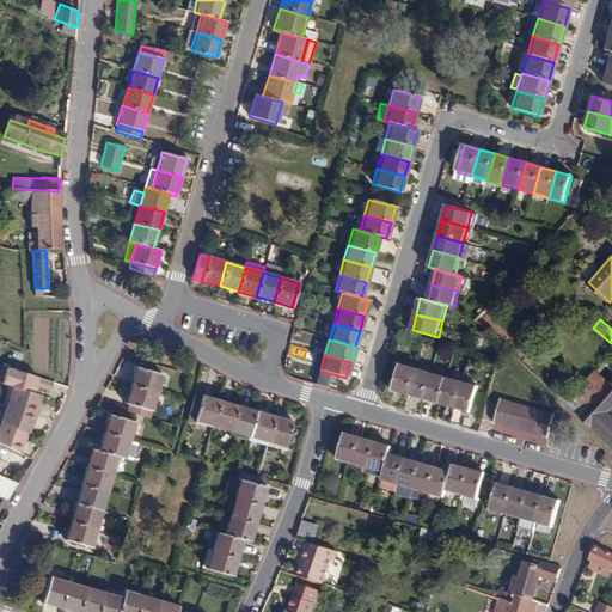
[(392,391),(408,396),(416,368),(401,365),(392,391)]
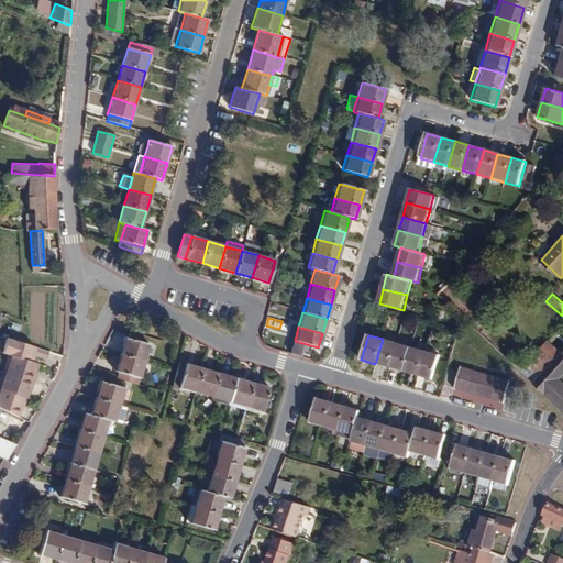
[(48,352),(8,338),(2,353),(9,355),(7,365),(9,366),(4,381),(2,379),(0,385),(0,407),(17,417),(20,408),(21,404),(23,405),(28,393),(29,389),(32,389),(36,374),(34,373),(35,370),(37,364),(31,362),(33,355),(46,360),(48,352)]
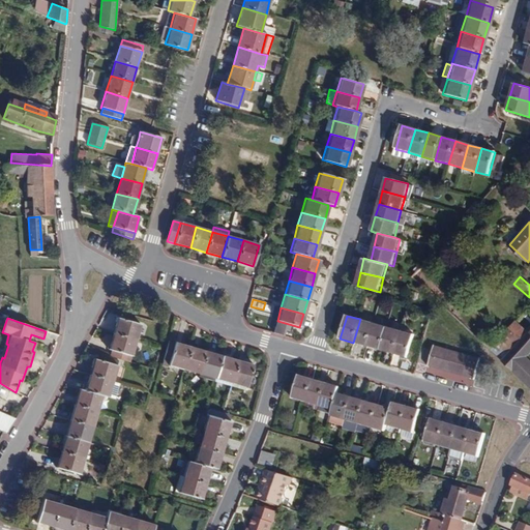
[(113,333),(137,340),(141,324),(118,318),(113,333)]
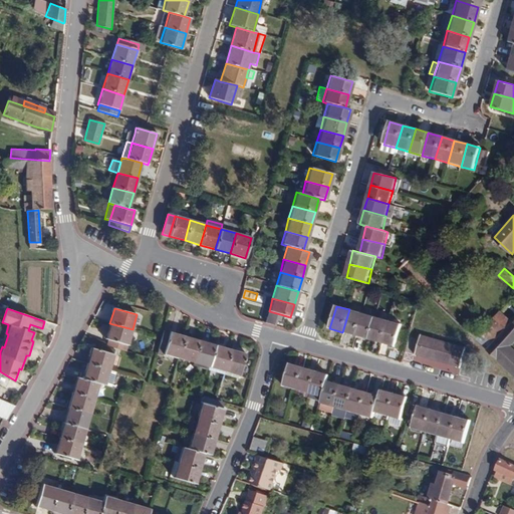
[(342,332),(355,335),(362,313),(349,309),(342,332)]
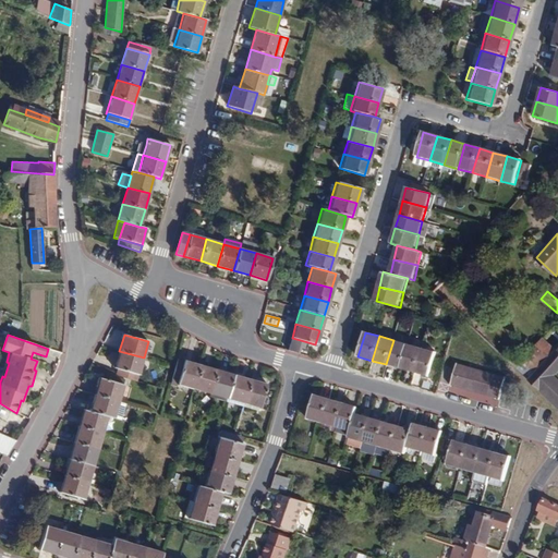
[(304,341),(292,338),(290,338),(287,351),(294,353),(296,347),(302,349),(304,341)]
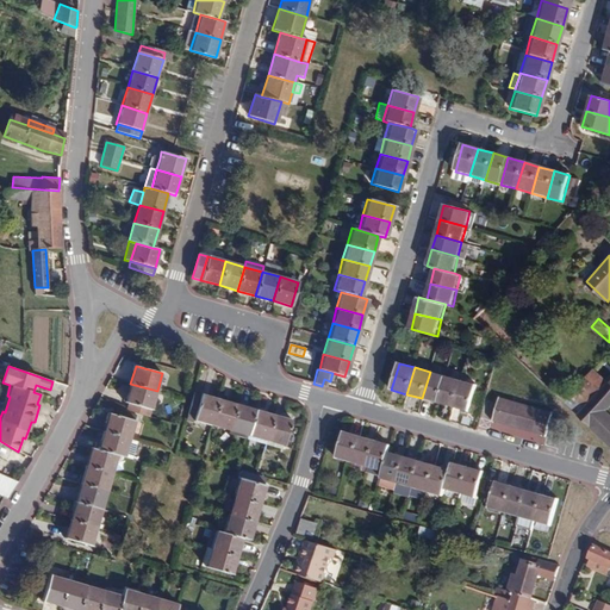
[(578,416),(608,381),(593,369),(571,394),(564,402),(578,416)]
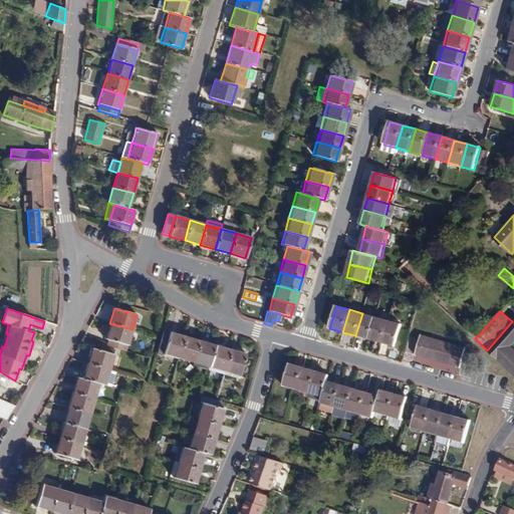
[(355,335),(369,339),(375,317),(362,313),(355,335)]
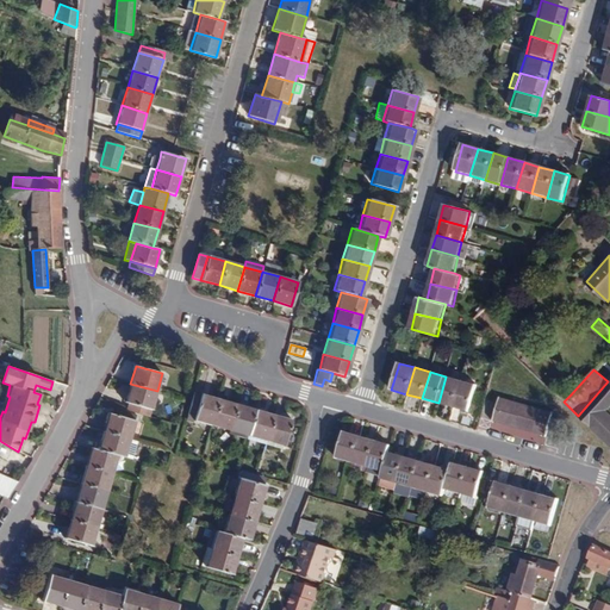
[(461,380),(446,377),(439,403),(454,408),(461,380)]
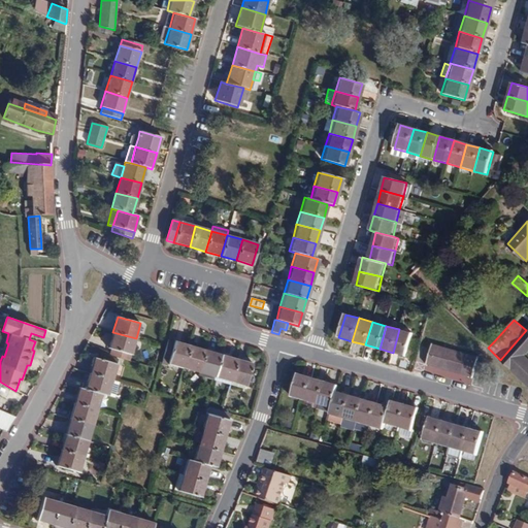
[(399,329),(393,353),(405,357),(413,333),(399,329)]
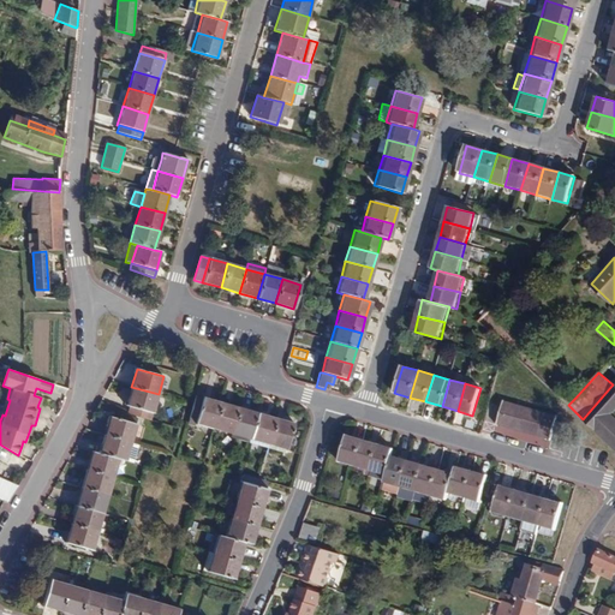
[(583,419),(614,449),(614,419),(610,416),(611,415),(610,413),(599,404),(607,395),(614,402),(614,384),(614,383),(613,384),(583,419)]
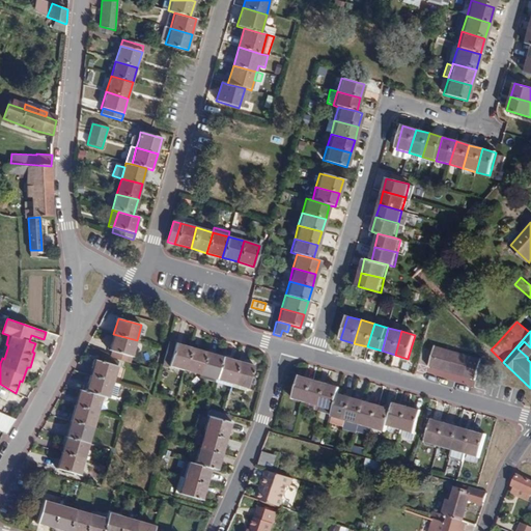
[(132,357),(137,340),(113,334),(109,351),(111,351),(128,356),(131,357),(132,357)]
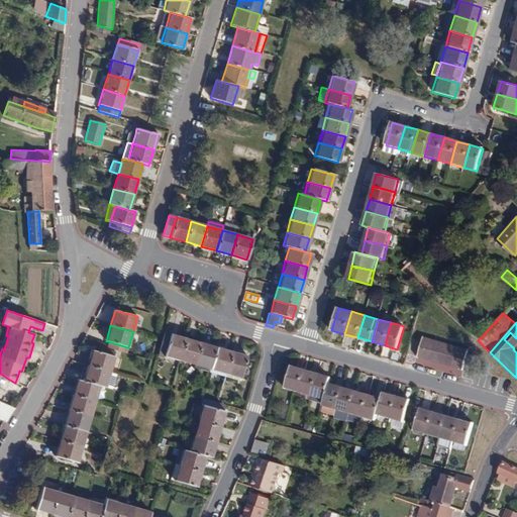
[(159,354),(164,356),(170,334),(165,332),(159,354)]
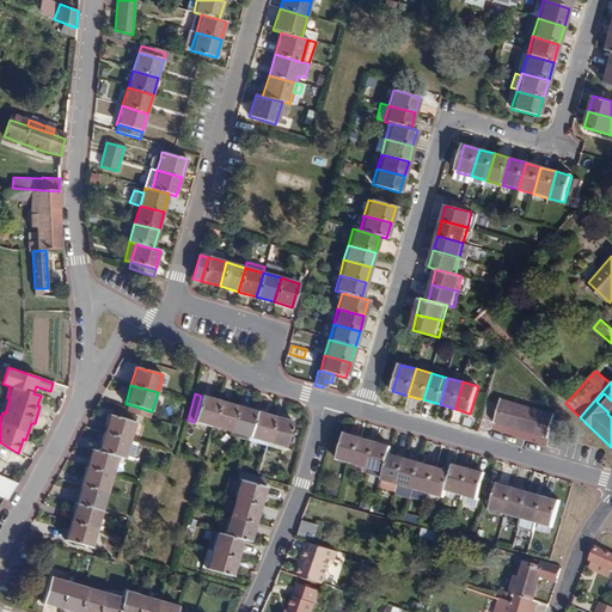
[(607,411),(609,412),(611,408),(611,401),(604,393),(597,402),(607,411)]
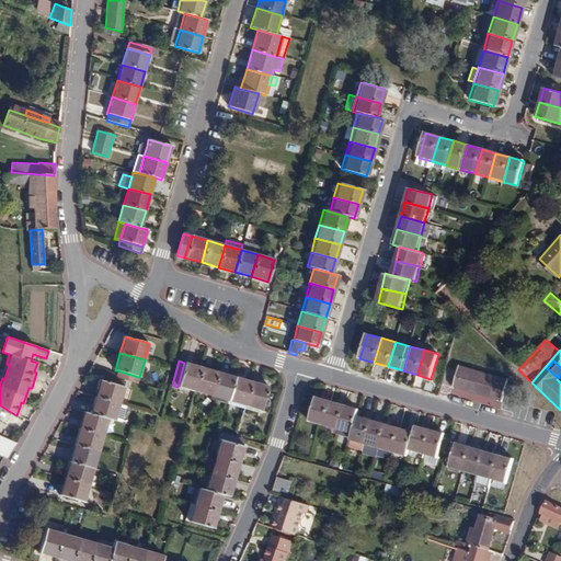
[(184,363),(178,387),(194,391),(202,367),(184,363)]
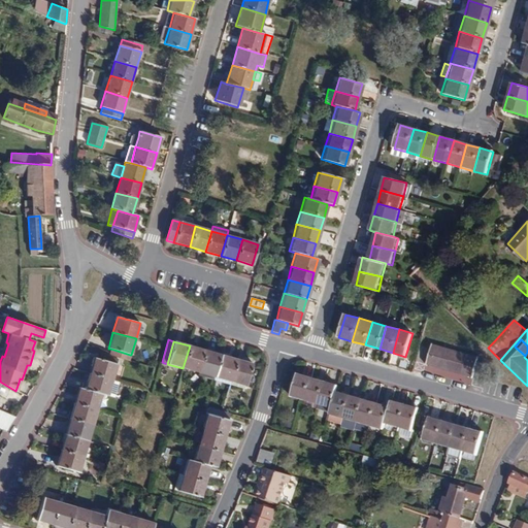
[(479,357),(432,344),(426,364),(472,377),(479,357)]
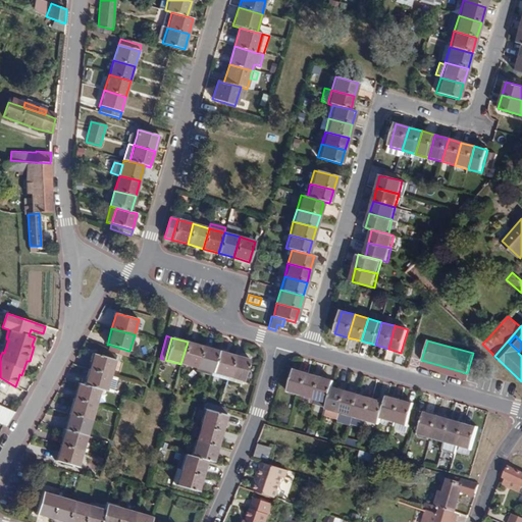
[(203,346),(188,342),(180,364),(196,368),(203,346)]
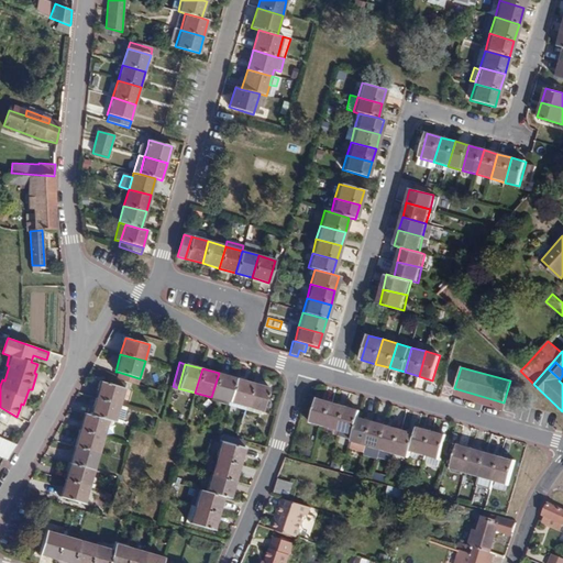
[(135,377),(118,372),(116,378),(133,384),(135,377)]
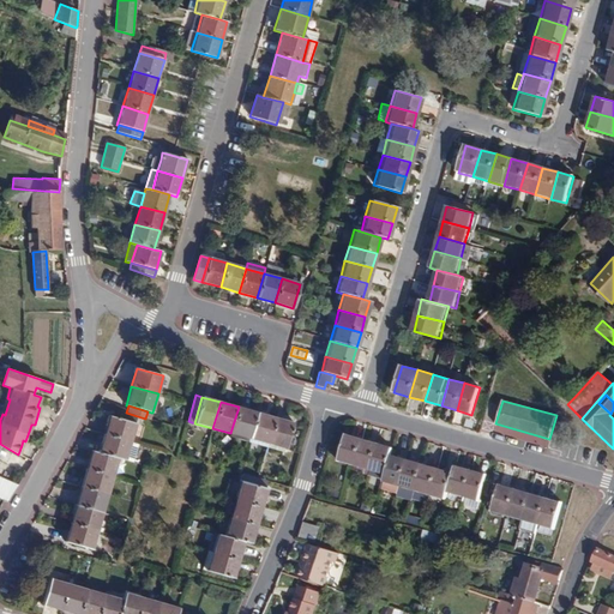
[(239,407),(230,433),(250,439),(257,413),(239,407)]
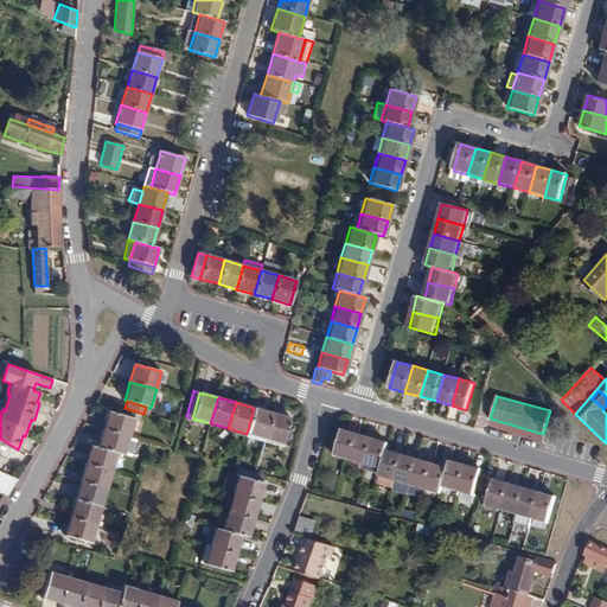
[(247,434),(264,439),(272,413),(254,408),(247,434)]
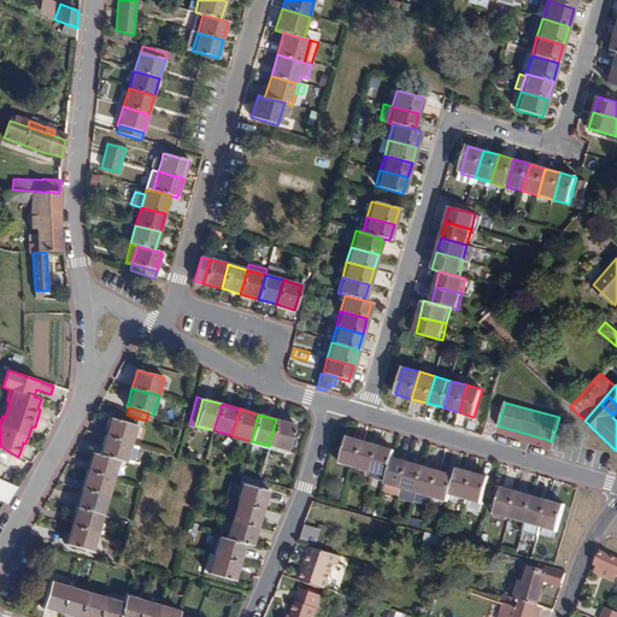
[(110,417),(105,436),(131,444),(137,424),(110,417)]
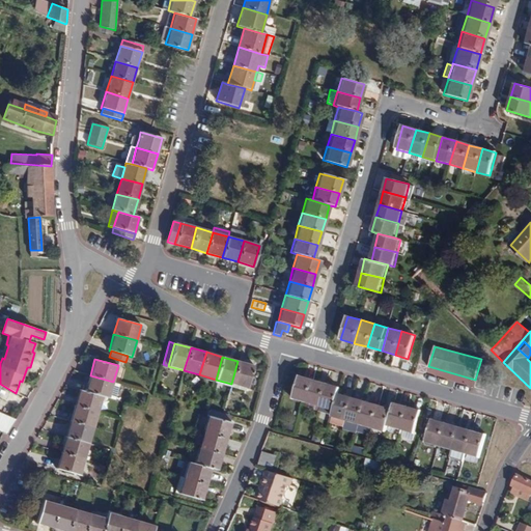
[(238,361),(231,384),(247,389),(253,365),(238,361)]
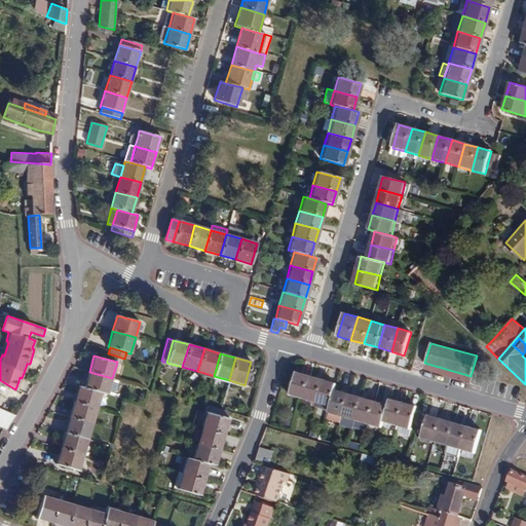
[(108,393),(112,378),(89,372),(85,387),(102,391),(108,393)]
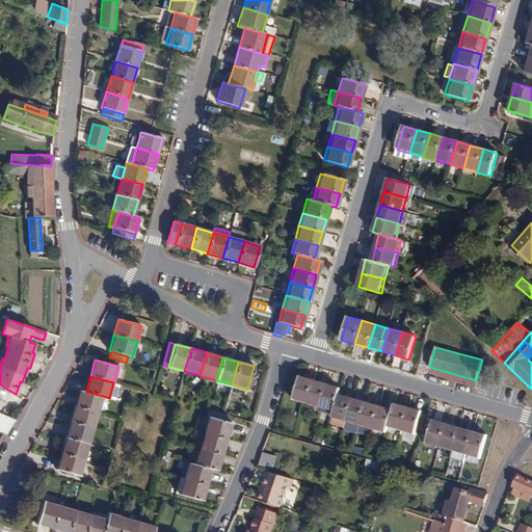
[(293,400),(308,404),(314,380),(300,376),(293,400)]
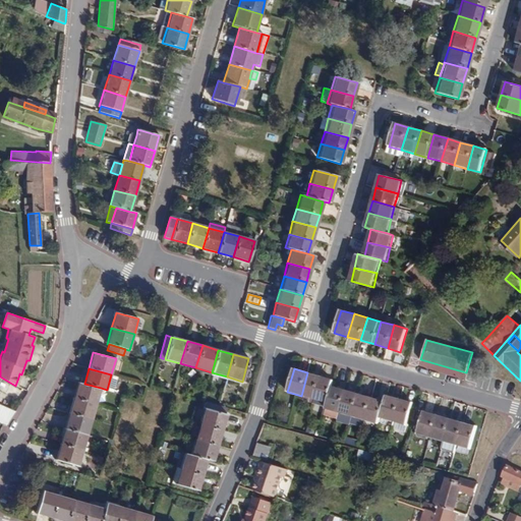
[(307,372),(301,396),(313,399),(321,377),(307,372)]
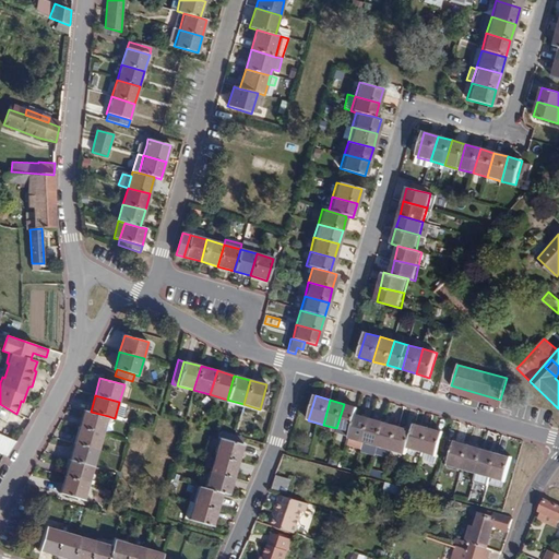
[(336,428),(351,432),(356,415),(358,407),(344,404),(336,428)]
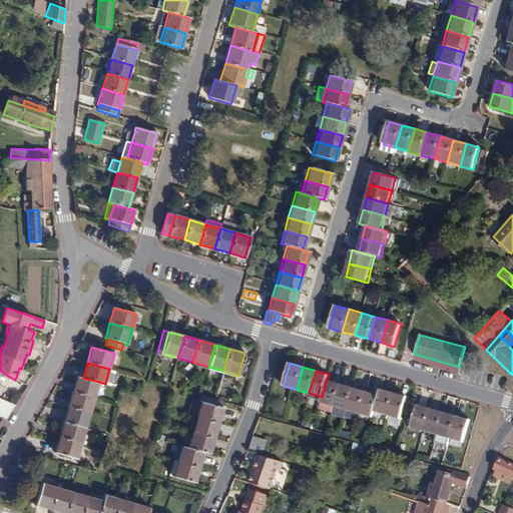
[(73,392),(95,398),(99,382),(83,378),(77,377),(73,392)]
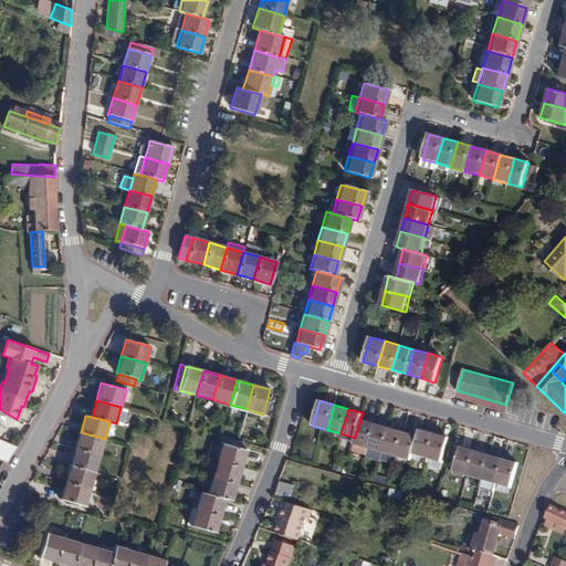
[(360,420),(355,438),(354,444),(368,449),(375,425),(360,420)]
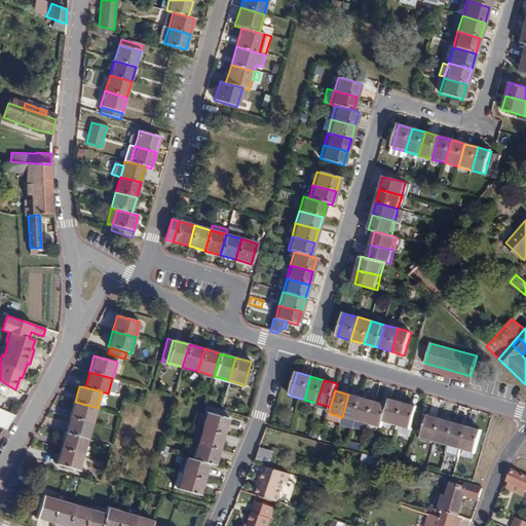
[(342,417),(355,420),(362,399),(348,395),(342,417)]
